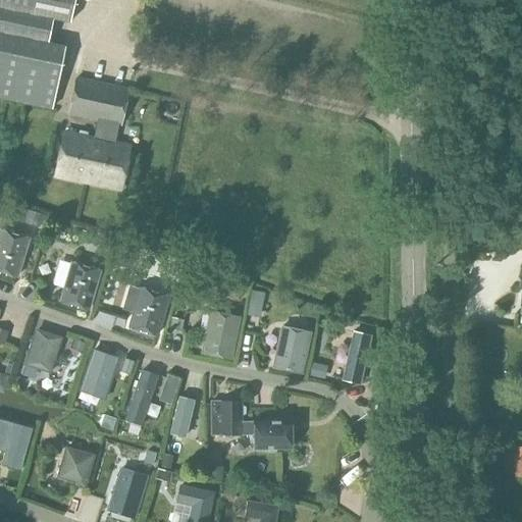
[(0,0),(0,93),(49,104),(61,45),(46,41),(51,16),(62,18),(65,0),(0,0)]
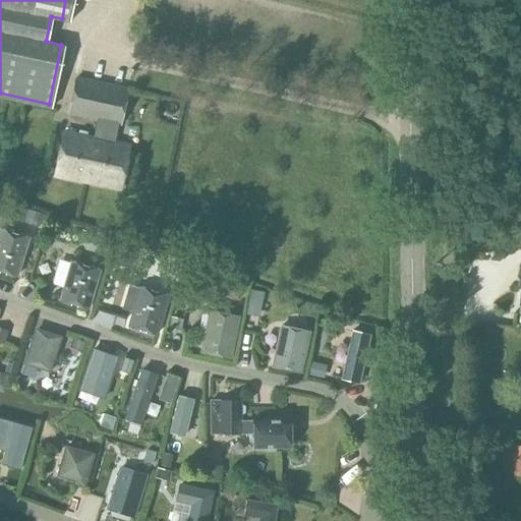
[(76,78),(68,114),(98,120),(94,138),(100,139),(113,142),(117,124),(120,125),(128,90),(76,78)]
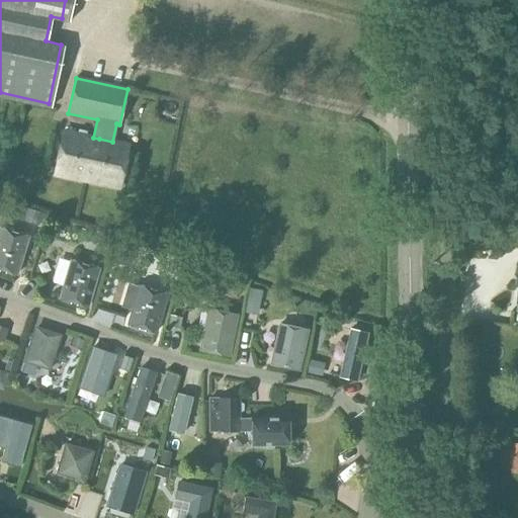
[(117,188),(127,145),(65,132),(55,175),(117,188)]
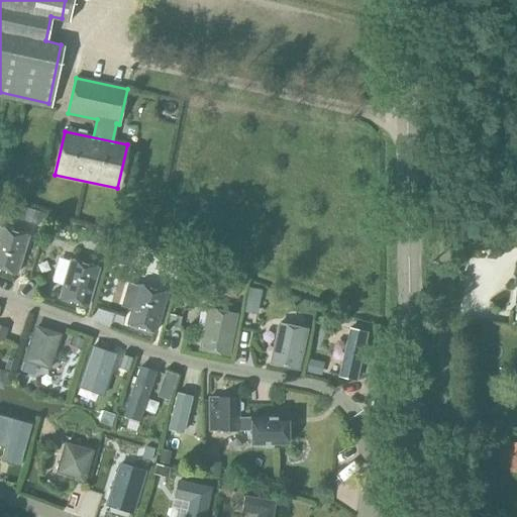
[(1,227),(0,230),(0,270),(16,275),(28,236),(1,227)]
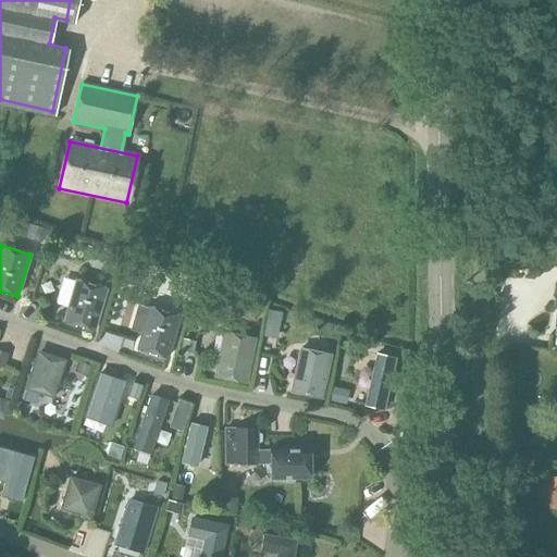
[(76,280),(64,322),(94,331),(106,288),(76,280)]
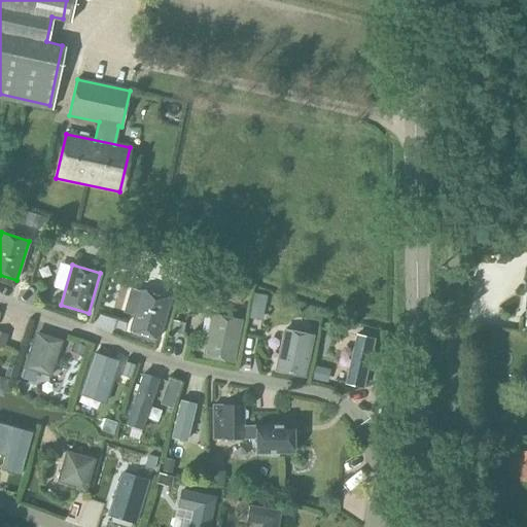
[(142,291),(131,330),(159,339),(170,299),(142,291)]
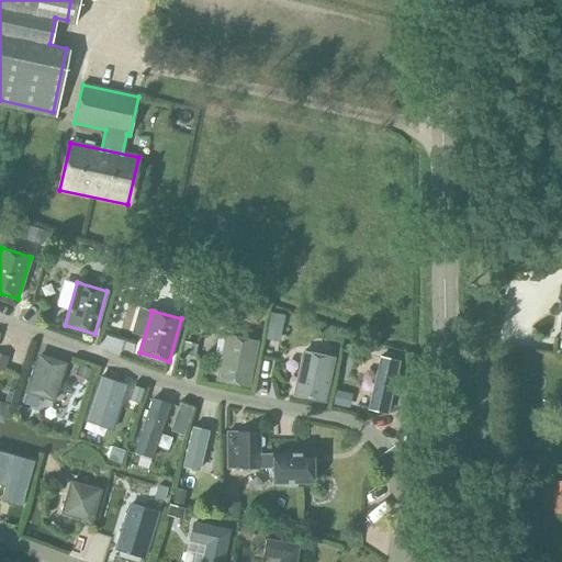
[(226,336),(217,380),(248,385),(257,343),(226,336)]
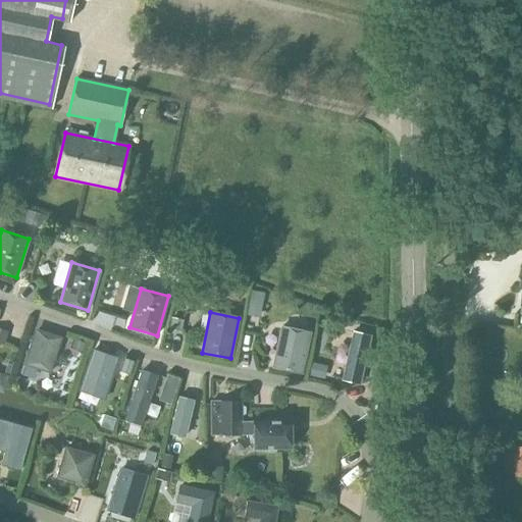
[(281,327),(273,367),(302,373),(309,333),(281,327)]
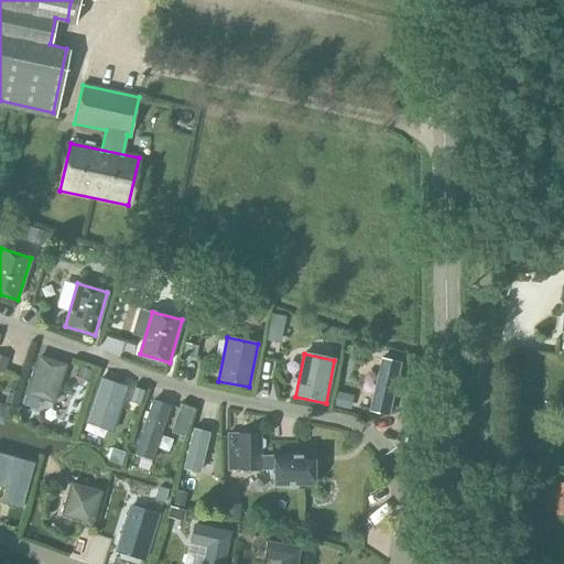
[(40,358),(28,393),(44,399),(45,401),(53,403),(55,402),(57,394),(56,392),(65,366),(40,358)]
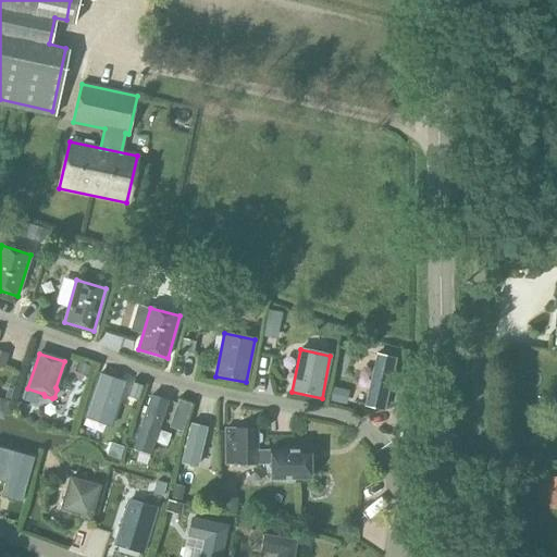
[(394,363),(376,359),(366,409),(383,412),(394,363)]
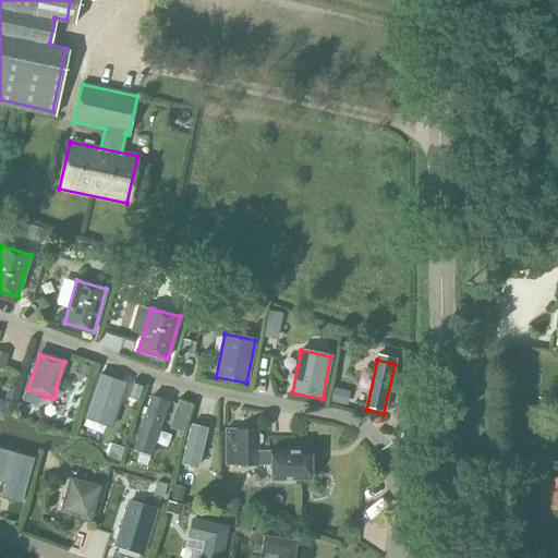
[(97,374),(85,411),(114,421),(126,384),(97,374)]
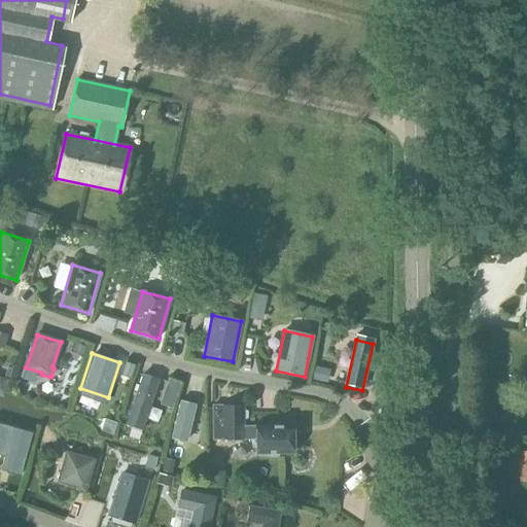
[(127,427),(142,431),(159,380),(143,375),(127,427)]
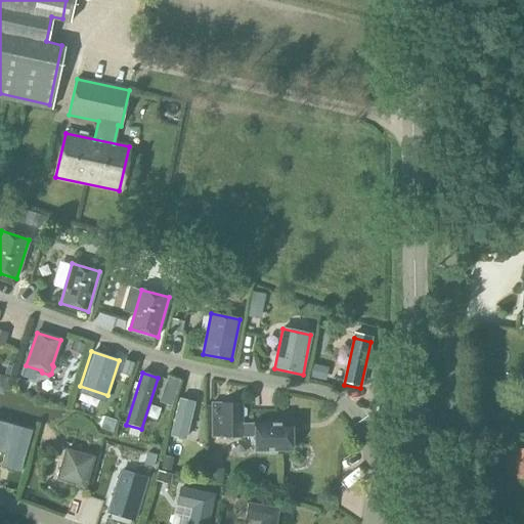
[(164,386),(177,390),(180,380),(168,376),(164,386)]
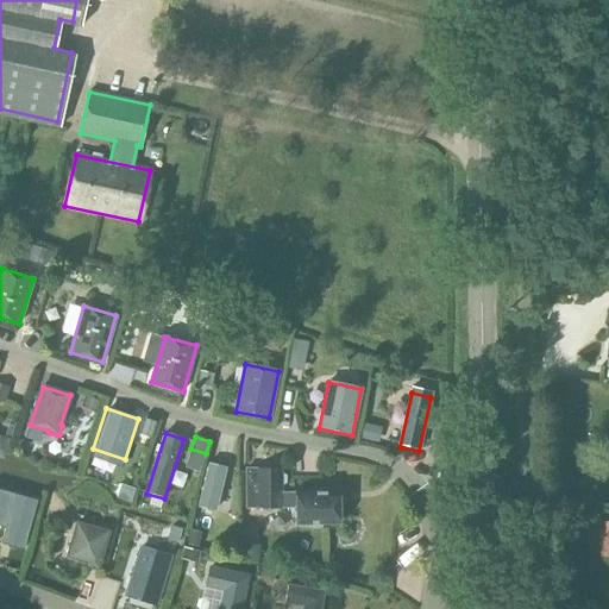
[(226,468),(209,463),(199,508),(215,512),(226,468)]
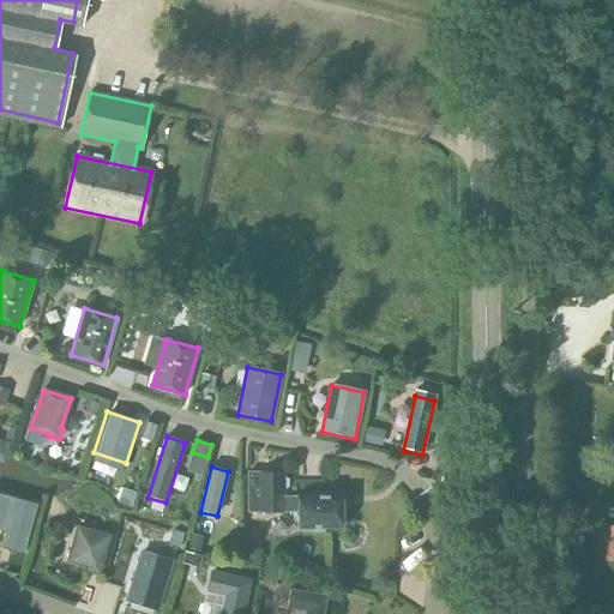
[(284,477),(284,471),(247,471),(247,512),(300,512),(299,527),(342,527),(342,495),(300,497),(284,495),(284,488),(288,487),(288,479),(284,477)]
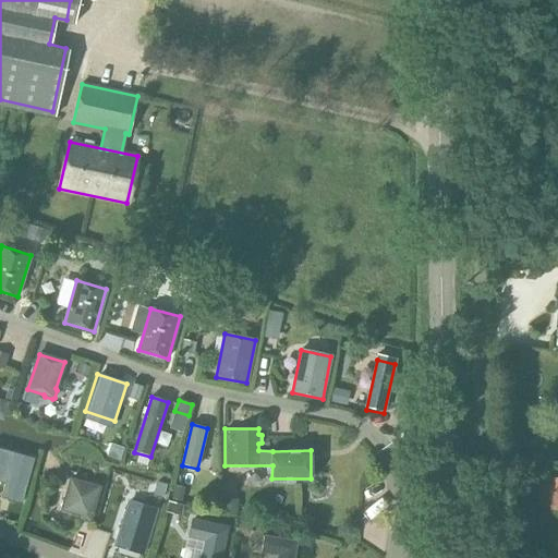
[(0,448),(0,466),(10,470),(1,499),(22,505),(35,458),(0,448)]
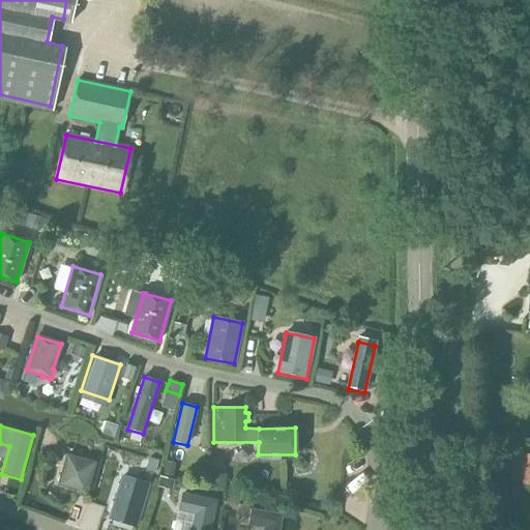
[(529,480),(529,453),(514,453),(513,479),(529,480)]
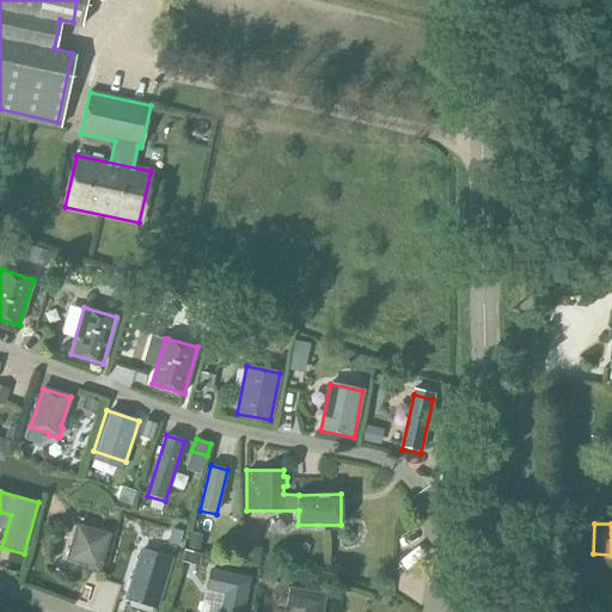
[(78,526),(71,550),(68,551),(66,560),(67,561),(75,563),(78,562),(99,568),(109,534),(78,526)]
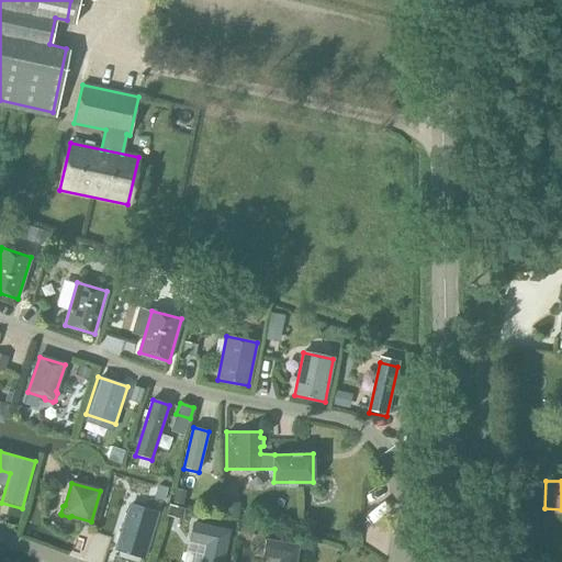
[(131,501),(117,543),(145,552),(158,509),(131,501)]
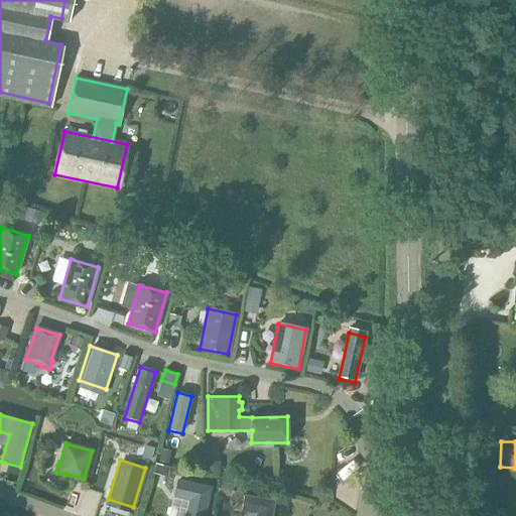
[(178,481),(174,496),(190,499),(188,511),(186,512),(184,515),(204,515),(210,488),(178,481)]
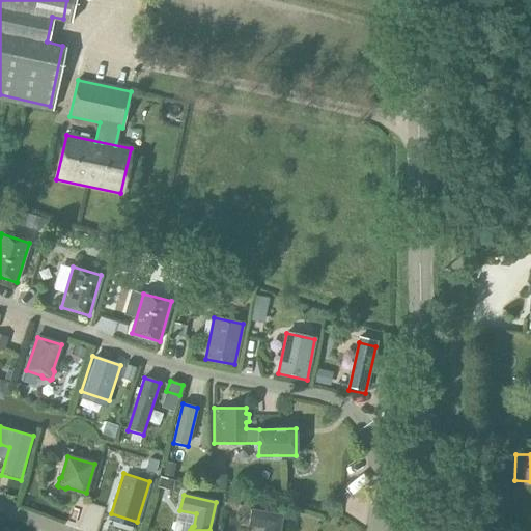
[(251,510),(248,526),(264,528),(263,530),(279,530),(282,515),(251,510)]
